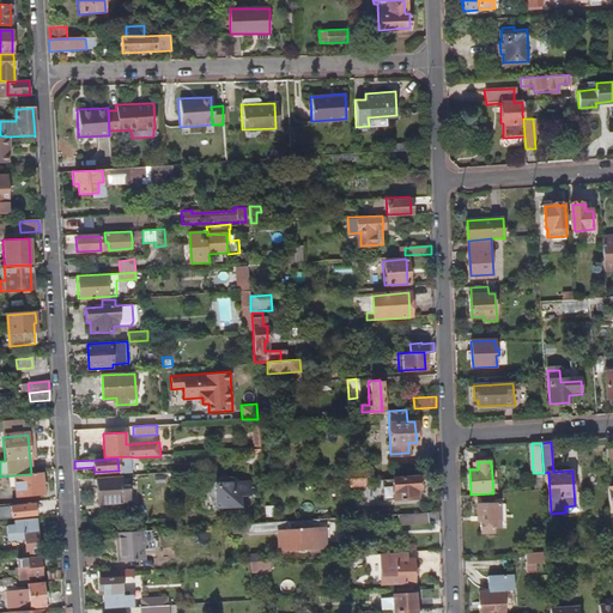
[(341,469),(341,479),(346,479),(347,479),(364,478),(371,477),(370,467),(341,469)]
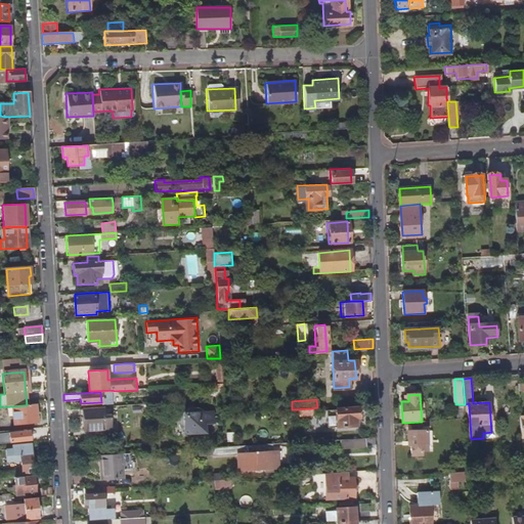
[(38,423),(36,404),(27,405),(12,406),(13,426),(38,423)]
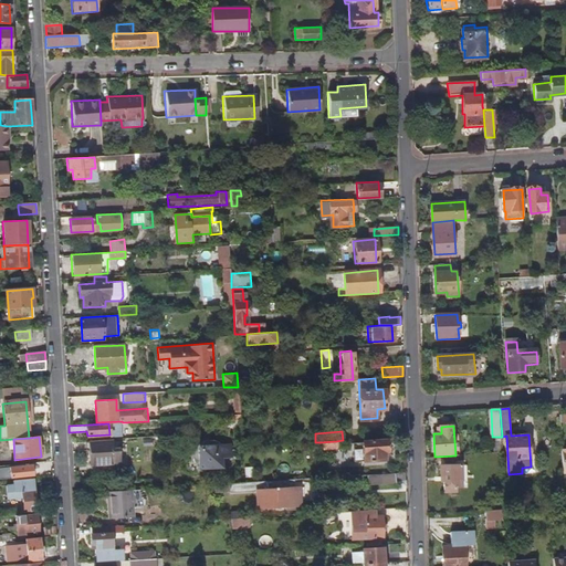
[(116,462),(116,448),(112,448),(112,439),(87,440),(90,464),(116,462)]
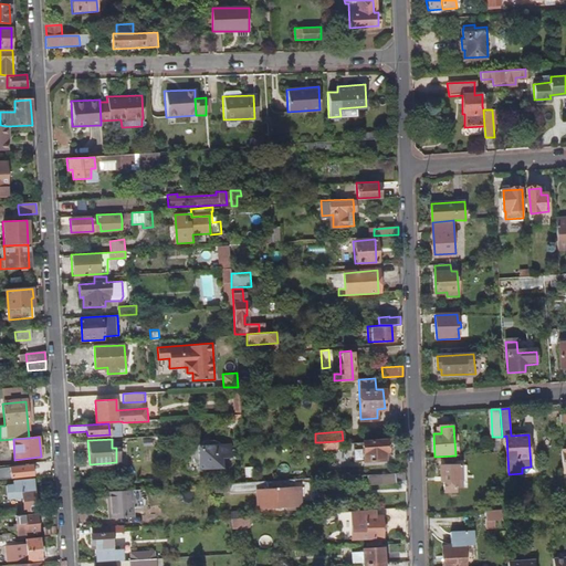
[(219,444),(219,443),(218,443),(216,442),(212,441),(210,440),(207,440),(203,441),(201,442),(198,443),(196,447),(194,449),(192,452),(192,454),(191,458),(192,462),(197,461),(197,470),(216,469),(220,463),(220,459),(219,444)]
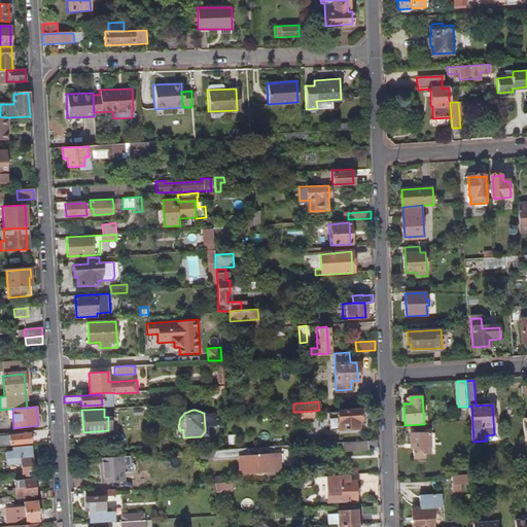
[(299,412),(297,412),(299,419),(313,418),(313,411),(299,412)]
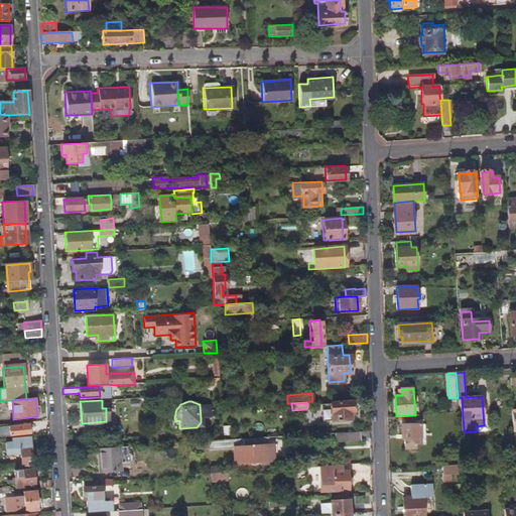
[(352,402),(321,404),(323,422),(350,421),(350,414),(353,414),(352,402)]
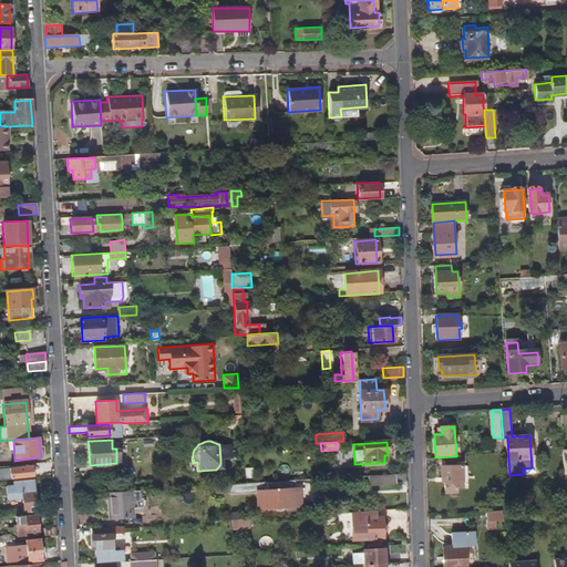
[(230,459),(229,445),(219,445),(220,460),(230,459)]
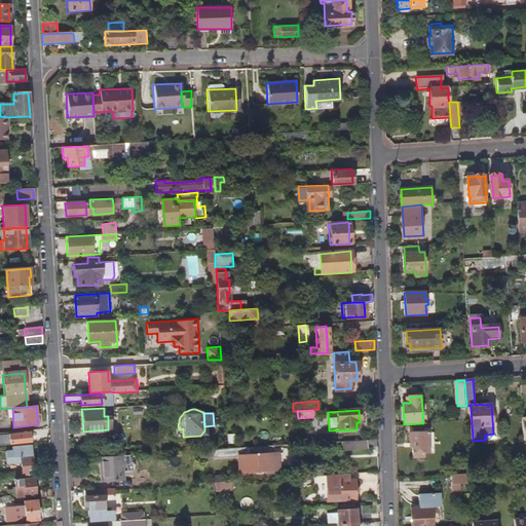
[(430,453),(429,433),(410,433),(411,448),(413,448),(414,459),(425,458),(425,453),(430,453)]
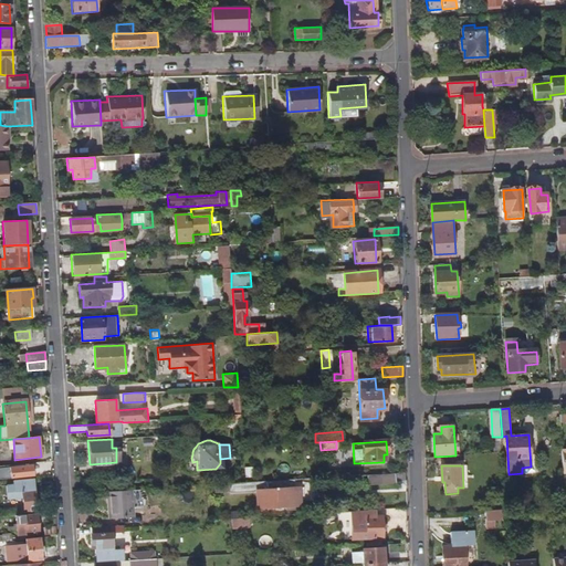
[(0,481),(33,478),(31,467),(4,469),(6,474),(0,474),(0,481)]
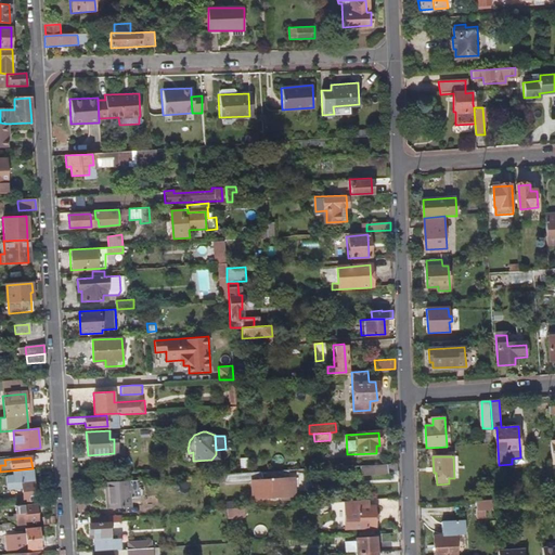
[(387,474),(387,464),(359,465),(359,476),(387,474)]
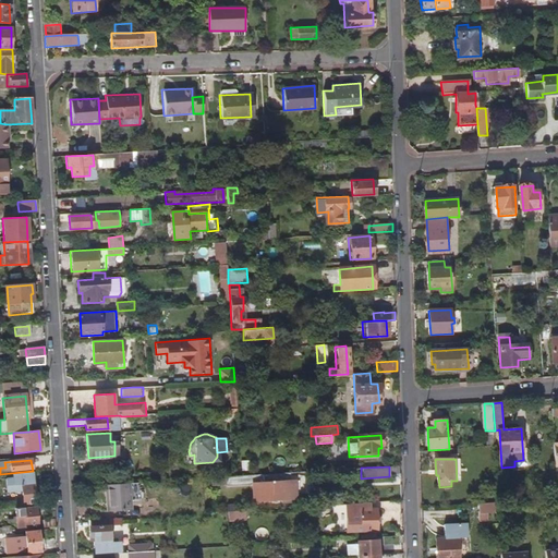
[(496,481),(495,469),(488,469),(489,474),(487,474),(487,481),(496,481)]
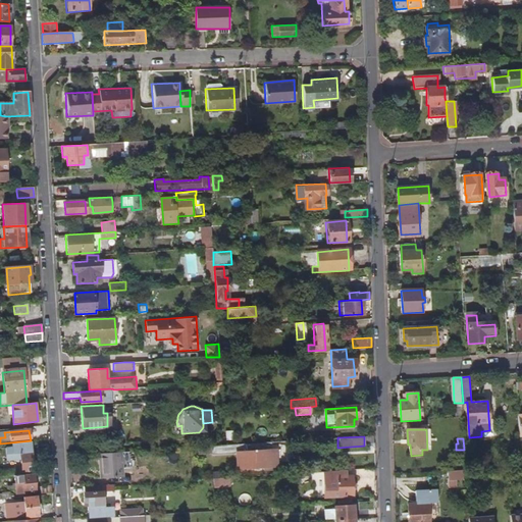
[(33,471),(31,442),(12,444),(12,449),(6,449),(6,460),(18,460),(20,459),(21,472),(33,471)]
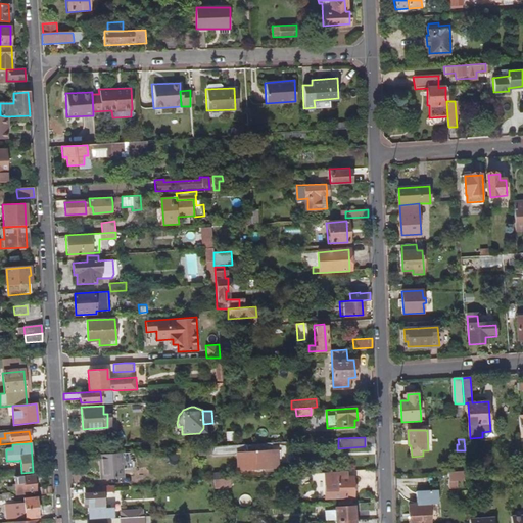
[(273,468),(272,443),(222,446),(223,455),(236,454),(237,470),(273,468)]
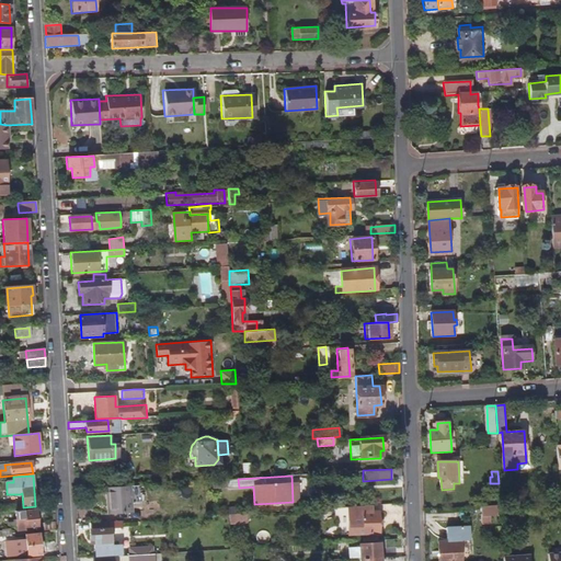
[(226,481),(213,480),(213,489),(226,490),(226,481)]
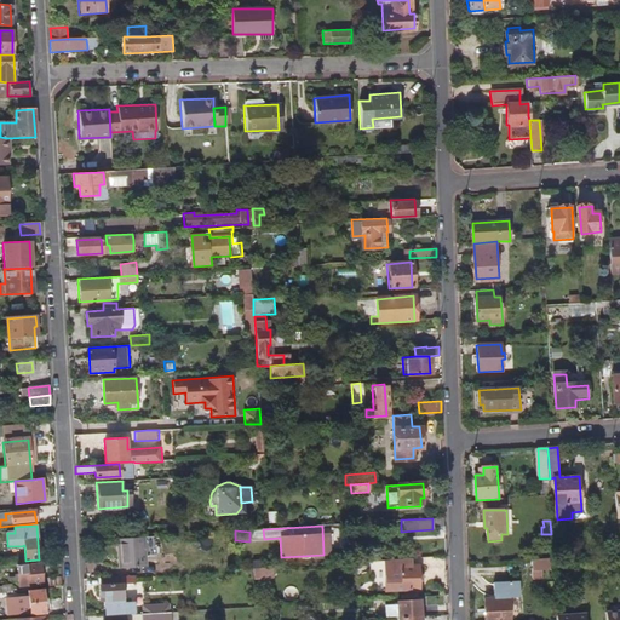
[(143,566),(141,538),(114,539),(116,568),(143,566)]
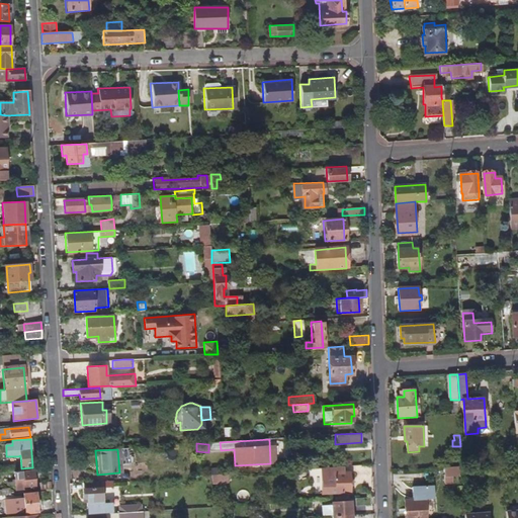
[(350,493),(349,471),(343,472),(342,467),(321,468),(322,495),(350,493)]
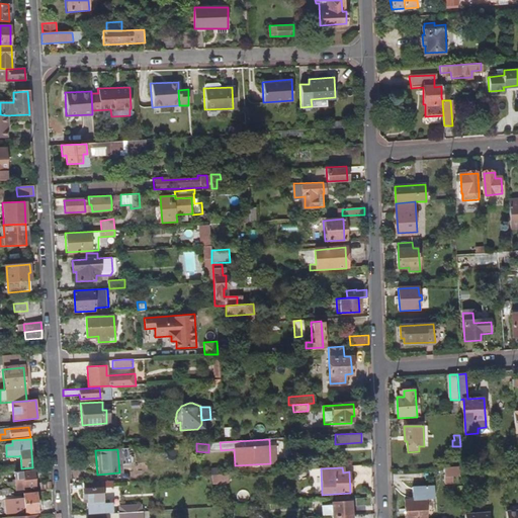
[(461,478),(460,467),(445,468),(446,478),(454,478),(461,478)]
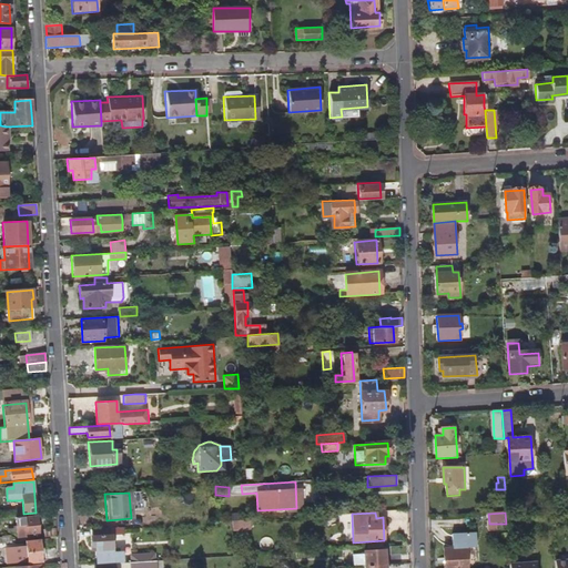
[(40,536),(39,524),(42,523),(42,516),(17,518),(18,527),(16,527),(16,528),(10,529),(10,534),(18,533),(19,538),(40,536)]
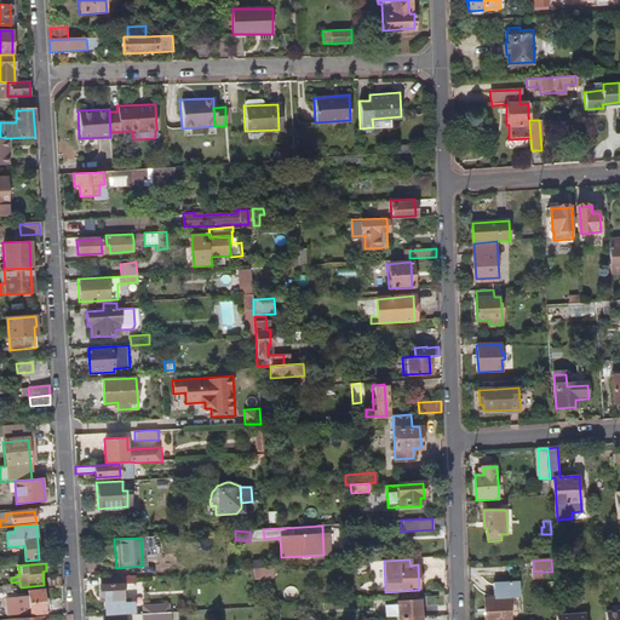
[(270,577),(270,567),(251,568),(252,578),(270,577)]
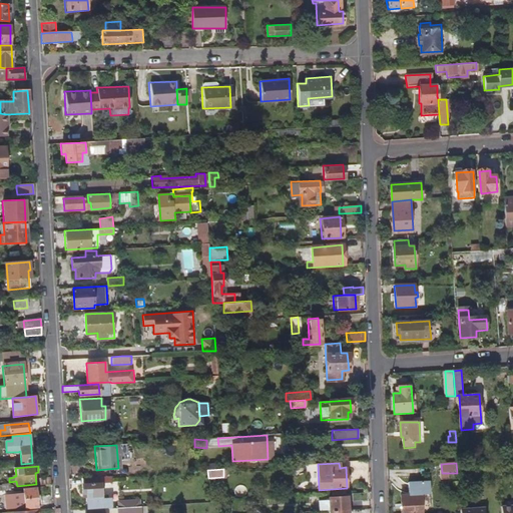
[(101,495),(100,484),(109,483),(109,476),(80,478),(81,495),(85,494),(85,497),(86,509),(103,508),(111,507),(110,497),(106,497),(105,495),(101,495)]
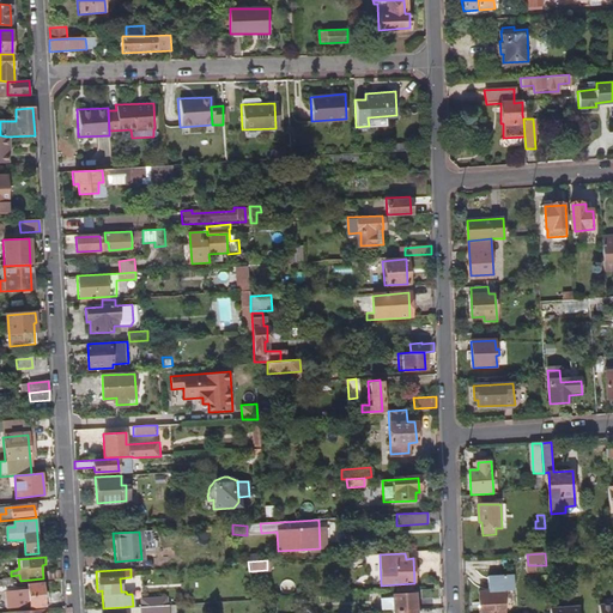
[(46,605),(43,583),(28,584),(29,589),(22,590),(23,598),(29,596),(30,607),(46,605)]
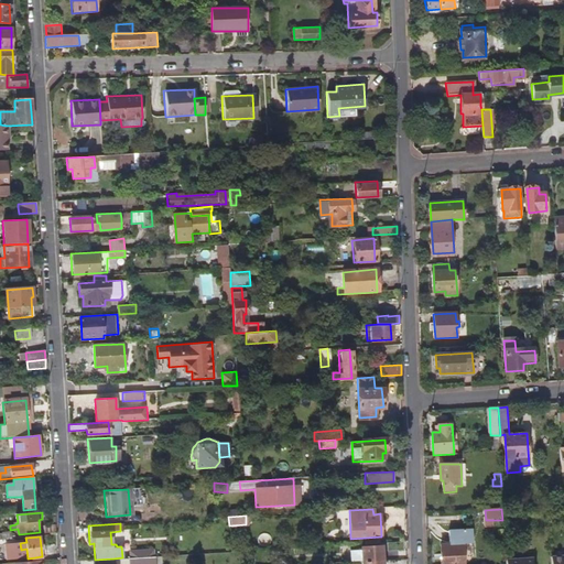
[(466,563),(466,544),(443,544),(443,563),(466,563)]
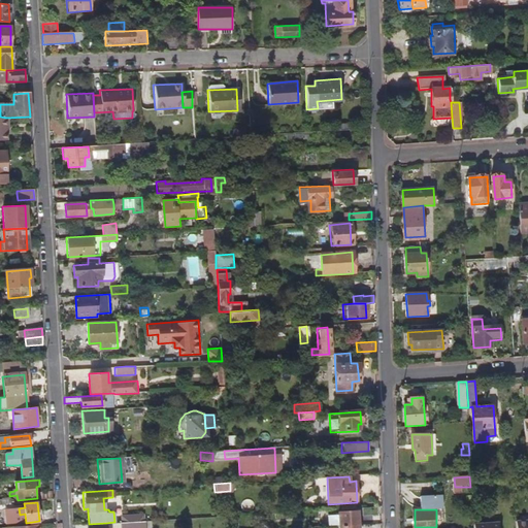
[(358,526),(357,510),(337,512),(338,527),(358,526)]
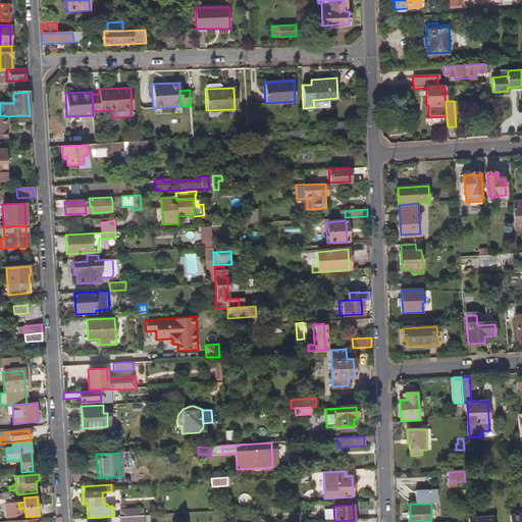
[(521,521),(521,513),(512,514),(511,521),(521,521)]
